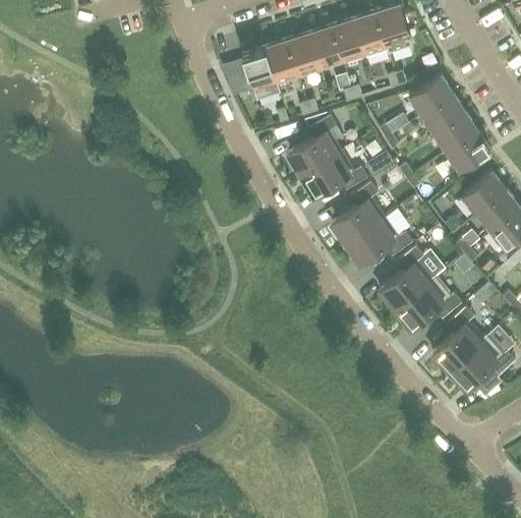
[(375,12),(389,54),(412,47),(399,5),(375,12)]
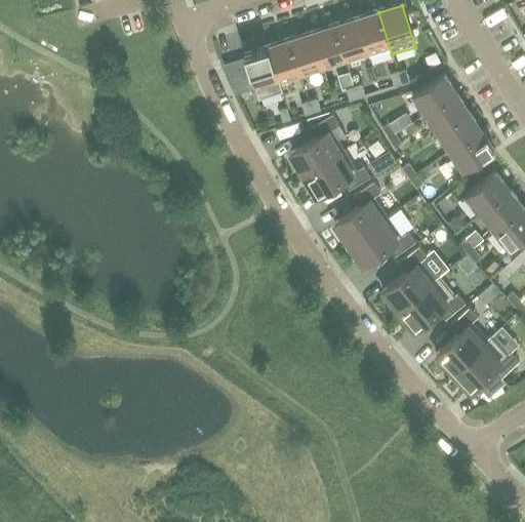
[(356,19),(368,56),(390,49),(391,54),(392,54),(378,12),(356,19)]
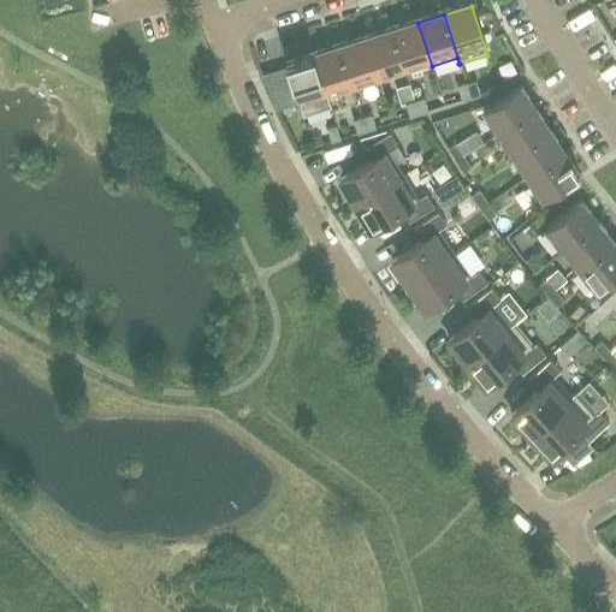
[(391,31),(406,75),(432,66),(418,23),(391,31)]
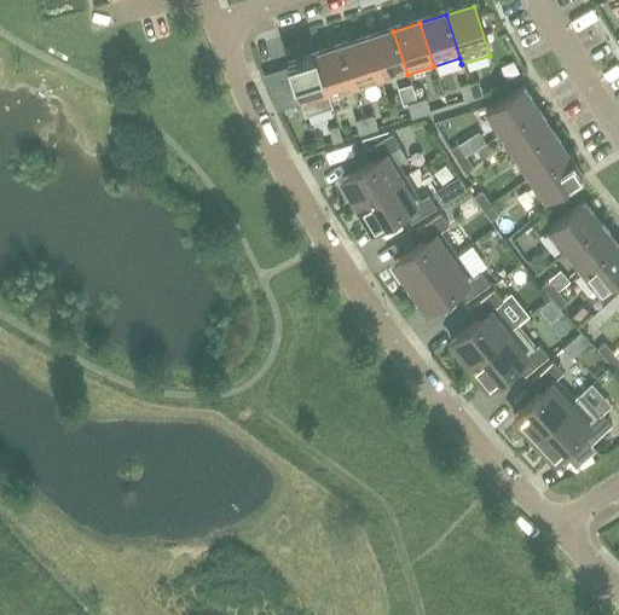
[(381,83),(408,75),(393,32),(368,40),(381,83)]
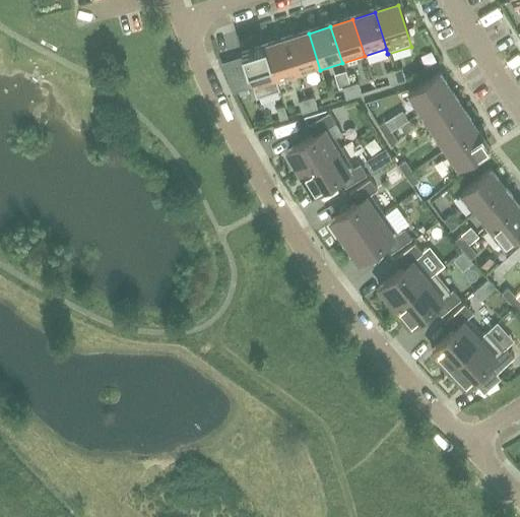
[(286,40),(299,77),(320,70),(309,34),(286,40)]
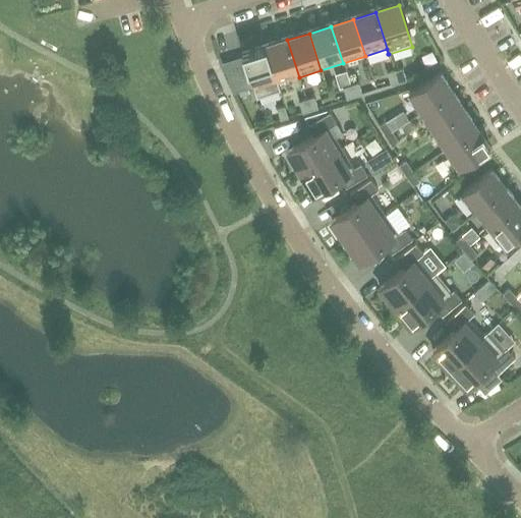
[(266,47),(278,83),(298,77),(287,41),(266,47)]
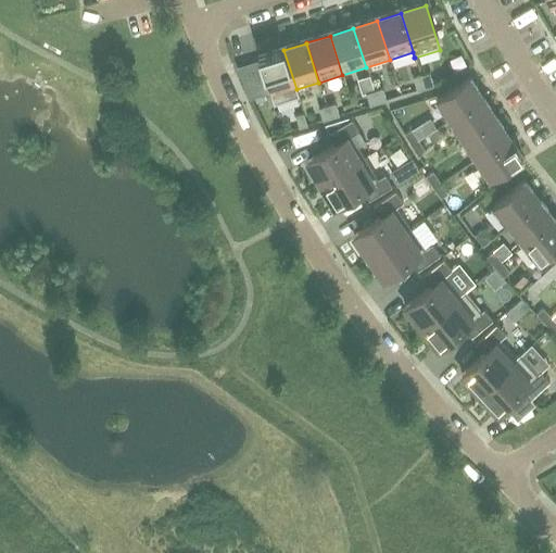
[(274,108),(299,100),(297,89),(283,50),(258,58),(274,108)]
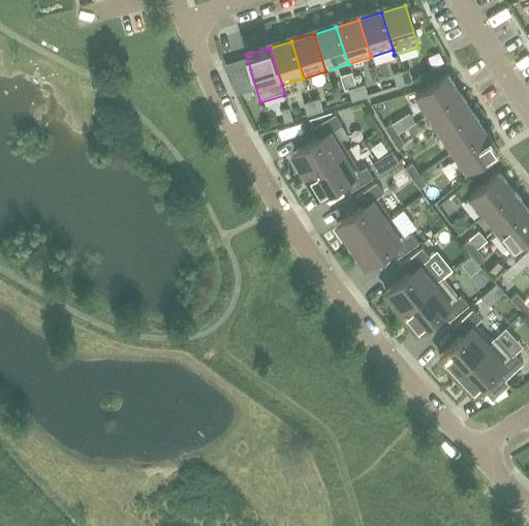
[(405,87),(413,84),(409,72),(401,74),(405,87)]
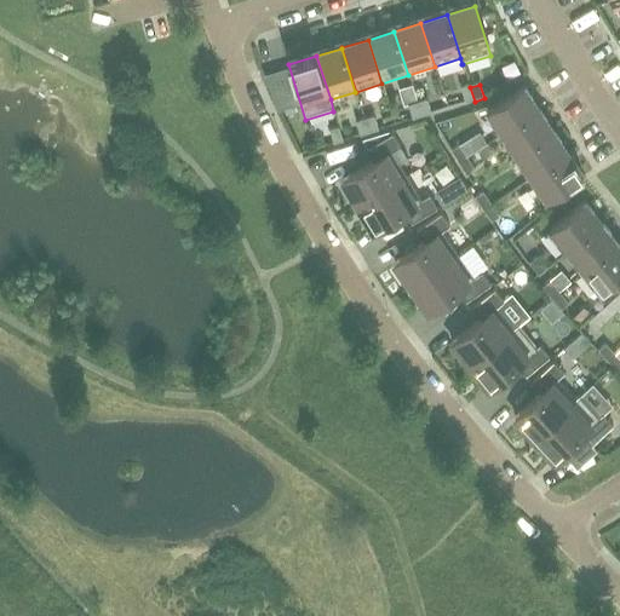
[(465,104),(475,102),(470,87),(460,91),(465,104)]
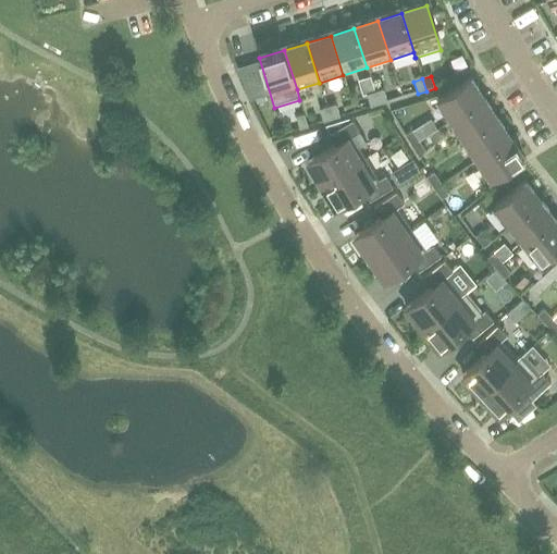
[(452,122),(485,102),(472,82),(441,102),(452,122)]
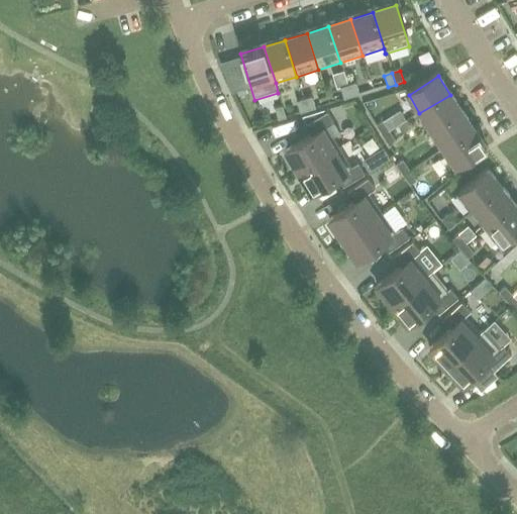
[(351,98),(359,96),(355,85),(348,87),(351,98)]
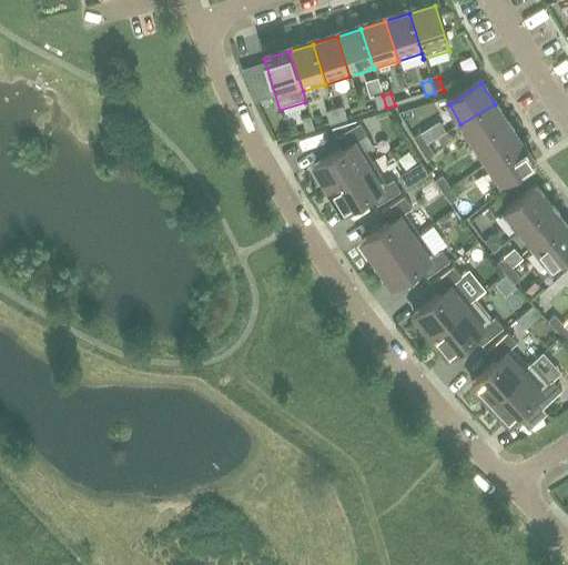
[(378,111),(386,108),(383,96),(374,98),(378,111)]
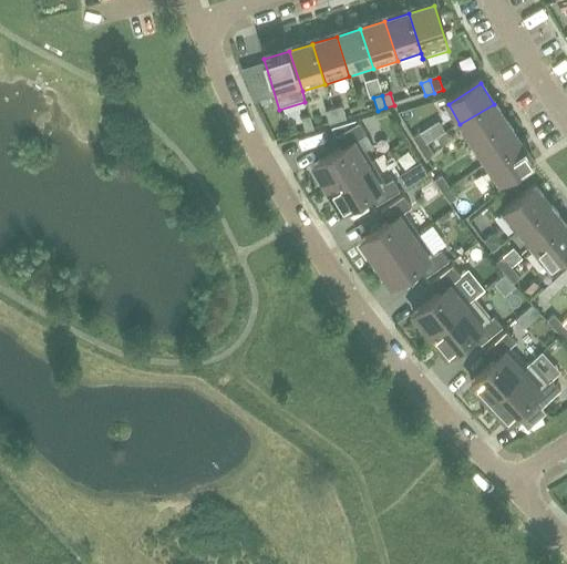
[(460,124),(473,144),(506,123),(494,104),(460,124)]
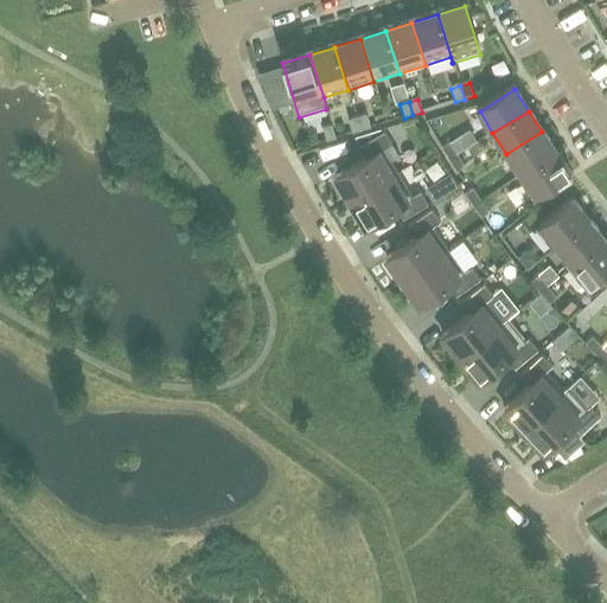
[(362,132),(371,129),(366,115),(357,119),(362,132)]
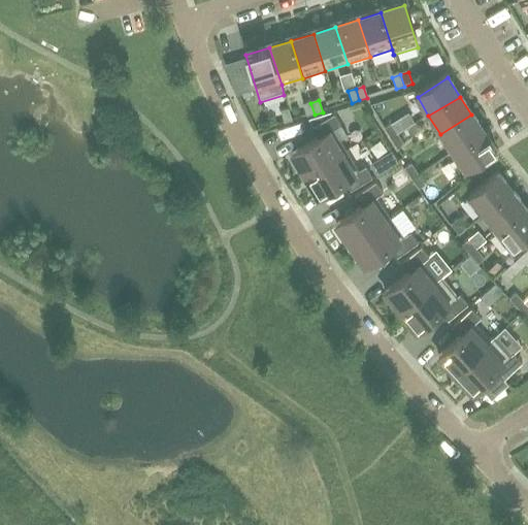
[(307,118),(315,115),(310,103),(303,105),(307,118)]
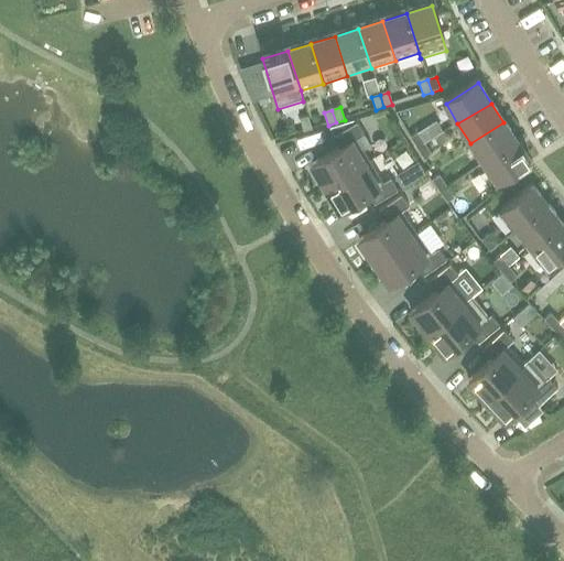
[(304,133),(312,130),(308,118),(300,120),(304,133)]
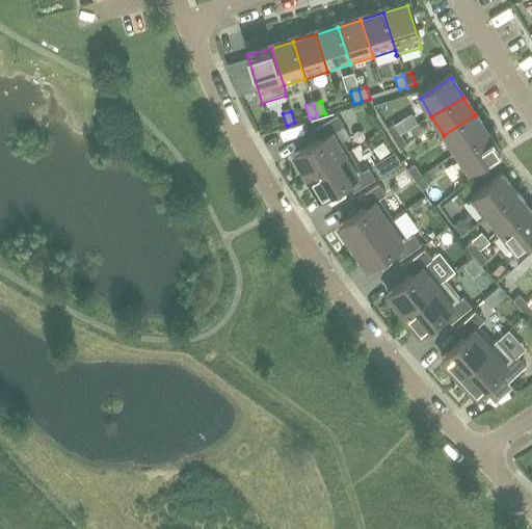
[(444,135),(456,154),(487,134),(475,115),(444,135)]
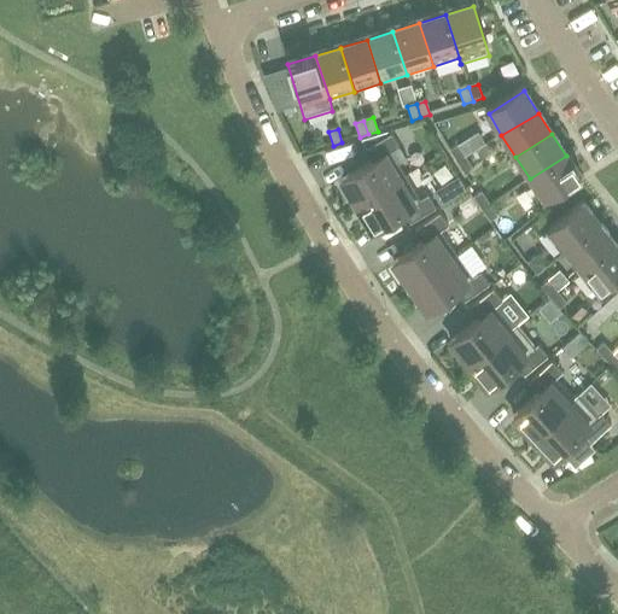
[(406,177),(397,165),(406,161),(400,148),(391,136),(366,152),(373,164),(342,182),(357,208),(406,177)]
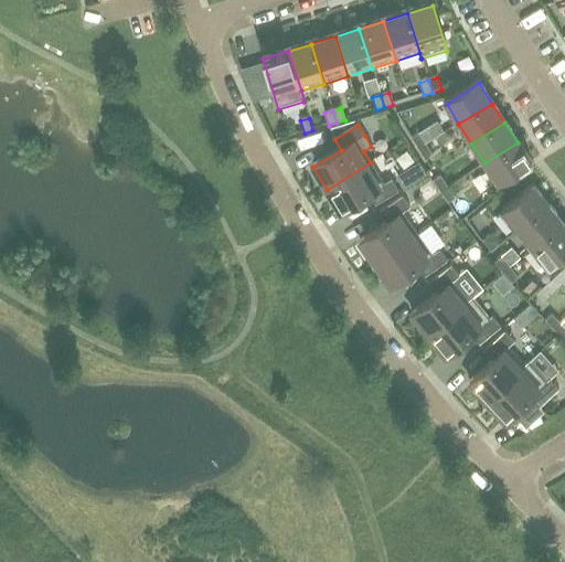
[(411,139),(418,150),(425,146),(418,135),(411,139)]
